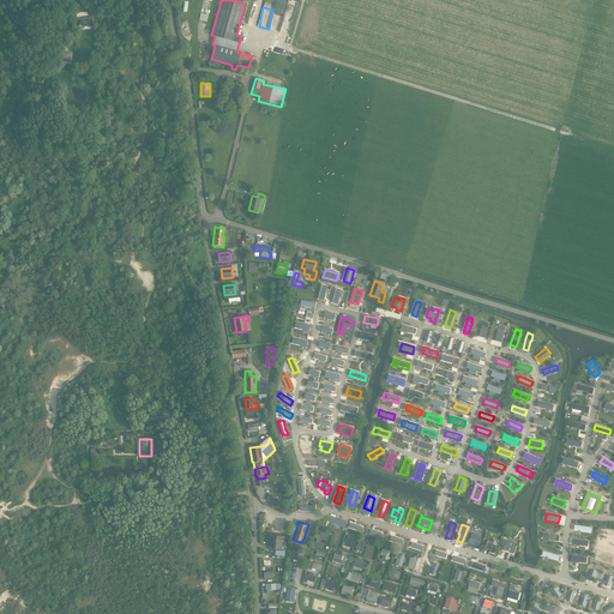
[(339,543),(343,531),(337,530),(333,542),(339,543)]
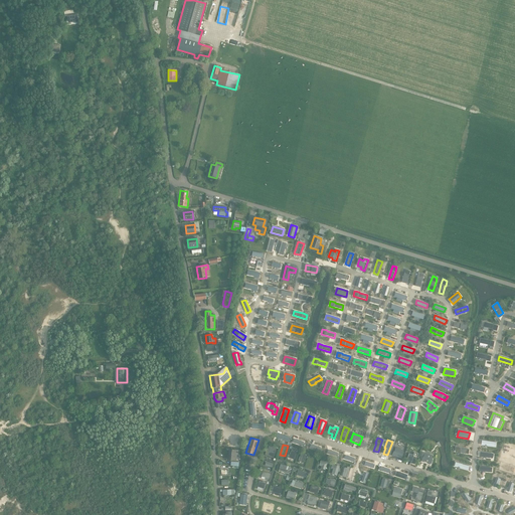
[(269,449),(267,456),(273,458),(276,451),(276,448),(269,446),(268,449),(269,449)]
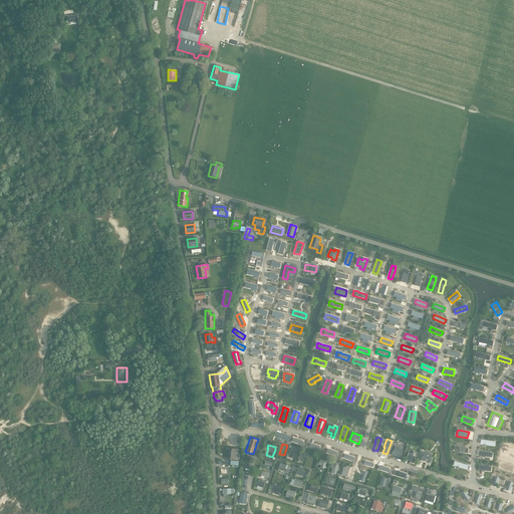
[(393,451),(392,455),(401,458),(402,454),(401,454),(401,453),(402,450),(394,447),(393,451)]
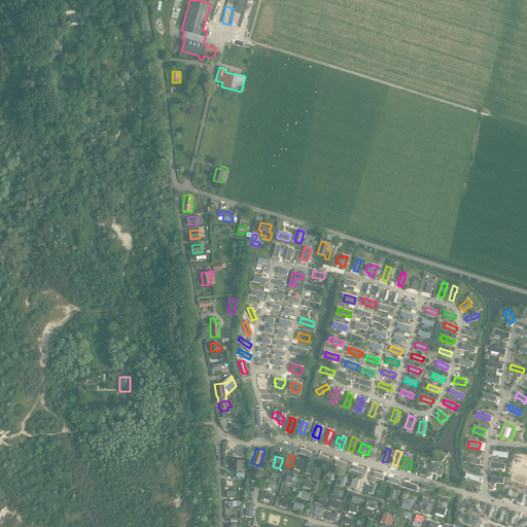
[(234,466),(233,470),(241,471),(242,467),(242,464),(243,464),(243,459),(234,459),(234,466)]
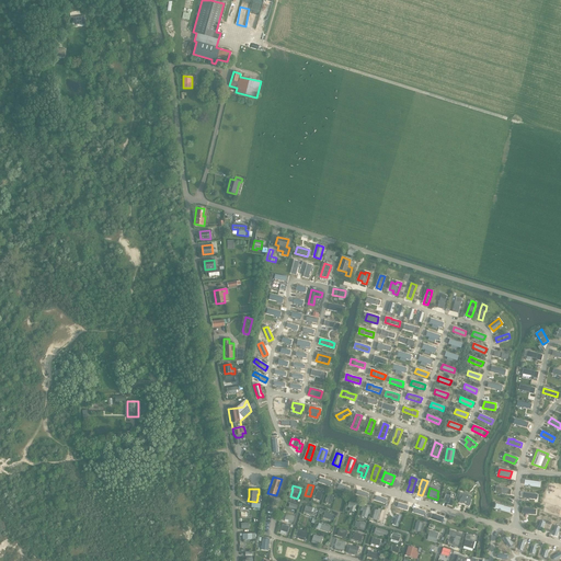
[(446,494),(444,502),(448,503),(447,505),(451,506),(456,495),(451,493),(450,495),(446,494)]
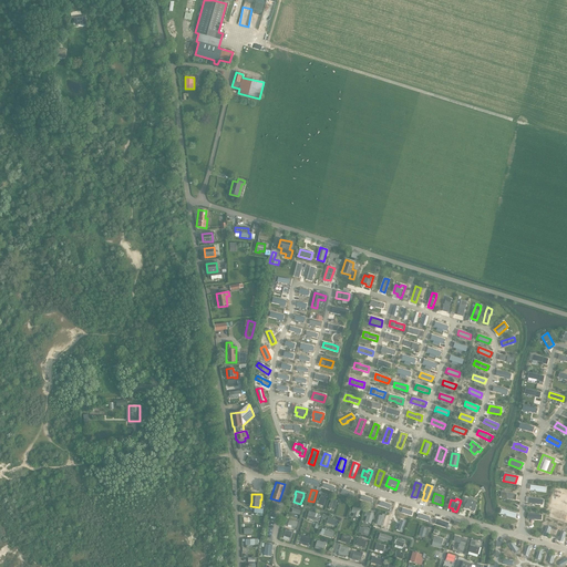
[(465,503),(464,507),(474,511),(476,506),(475,506),(476,502),(467,500),(466,503),(465,503)]
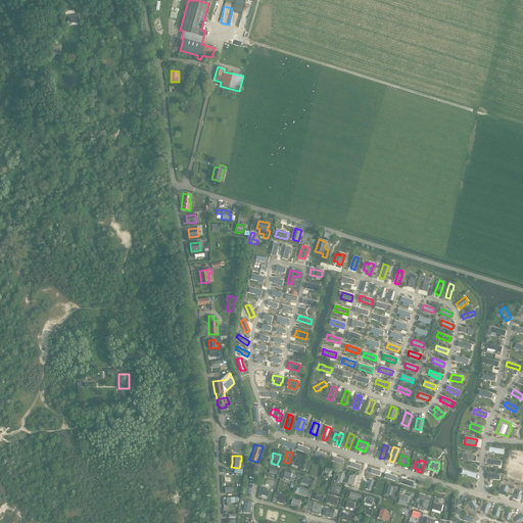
[(270,469),(269,473),(276,475),(278,471),(278,469),(271,467),(270,469)]
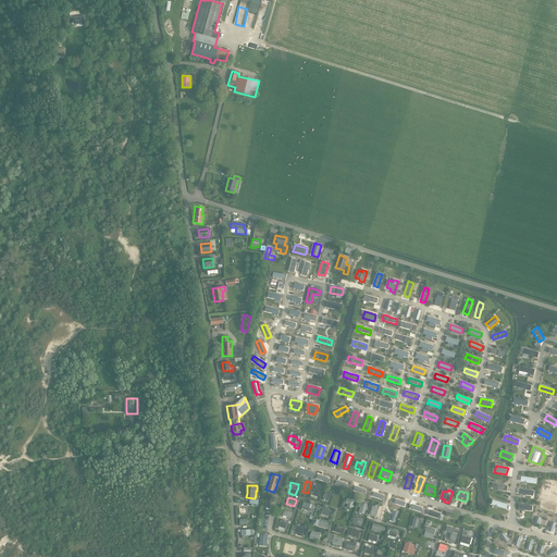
[(346,502),(345,504),(347,504),(346,507),(351,508),(354,499),(347,498),(346,502)]
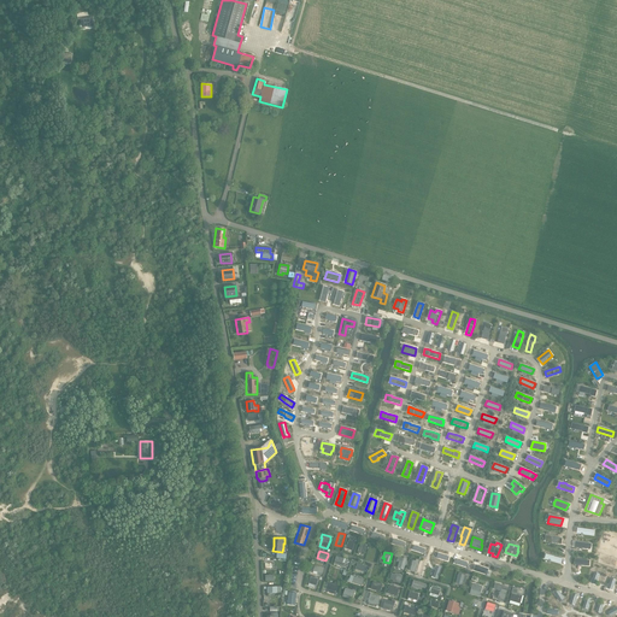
[(336,556),(334,564),(344,568),(345,566),(346,568),(348,560),(336,556)]
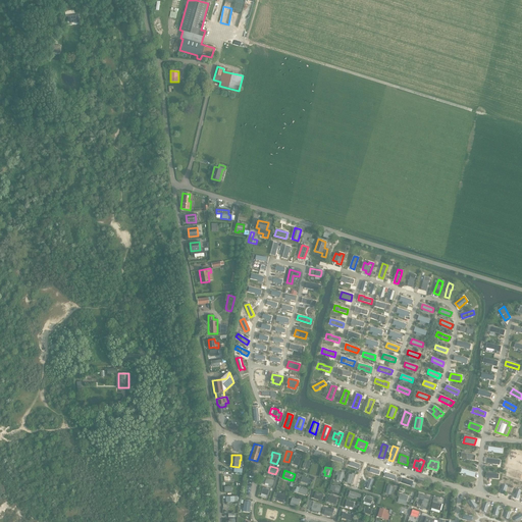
[(336,472),(335,474),(337,475),(335,480),(342,482),(344,475),(336,472)]
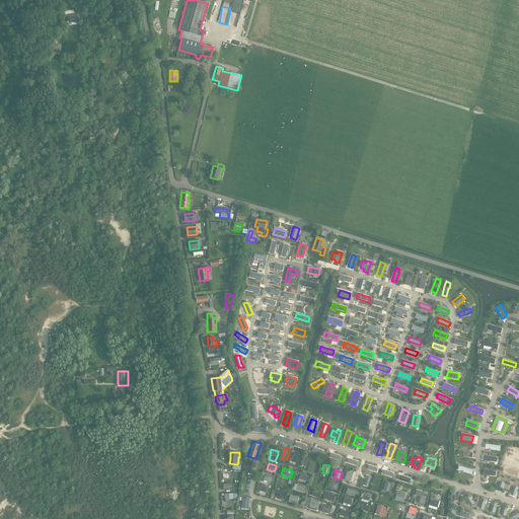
[(264,480),(263,483),(270,485),(271,483),(272,477),(265,475),(263,479),(264,480)]
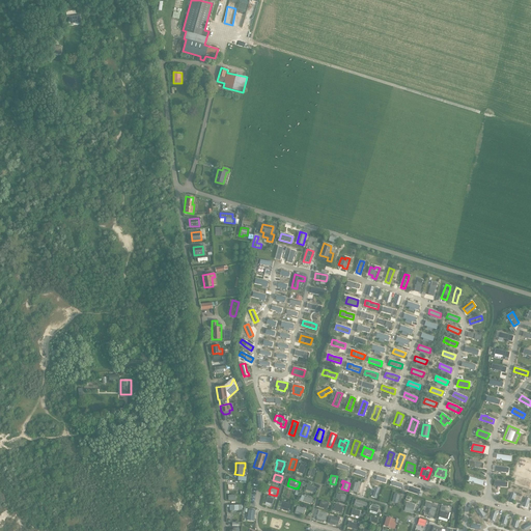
[(392,501),(399,503),(401,495),(395,493),(392,501)]
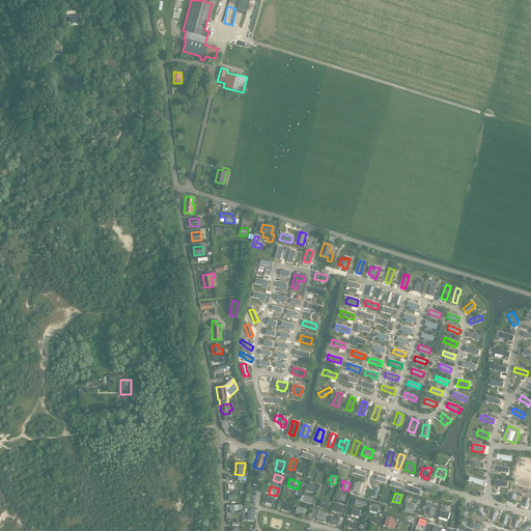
[(337,494),(336,498),(339,499),(338,500),(344,502),(346,496),(340,494),(340,495),(337,494)]
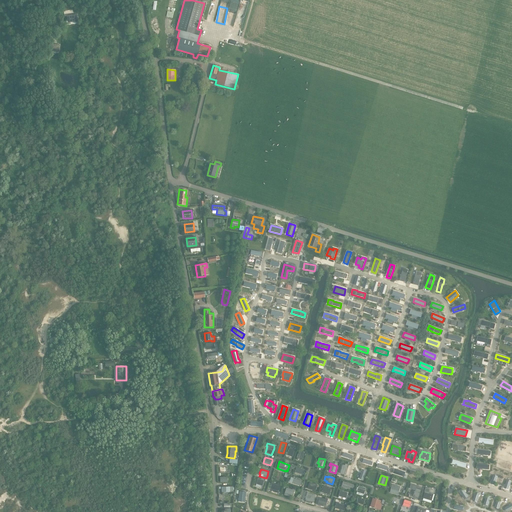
[(256,484),(255,486),(259,487),(260,485),(262,486),(264,480),(263,480),(264,479),(261,478),(260,479),(258,478),(256,484)]
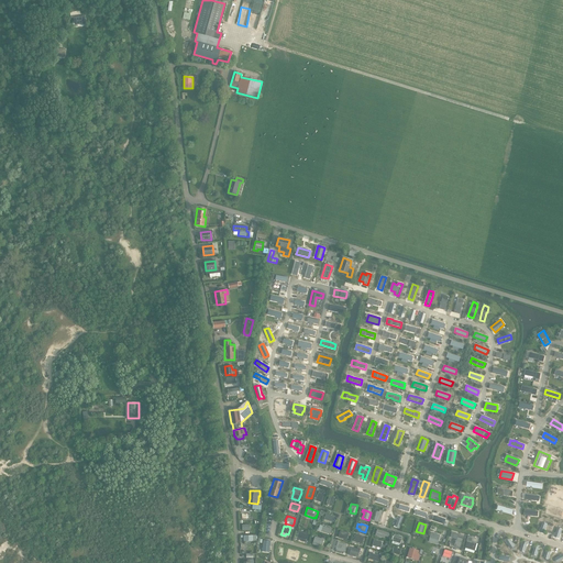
[(340,531),(338,538),(346,540),(349,533),(340,531)]
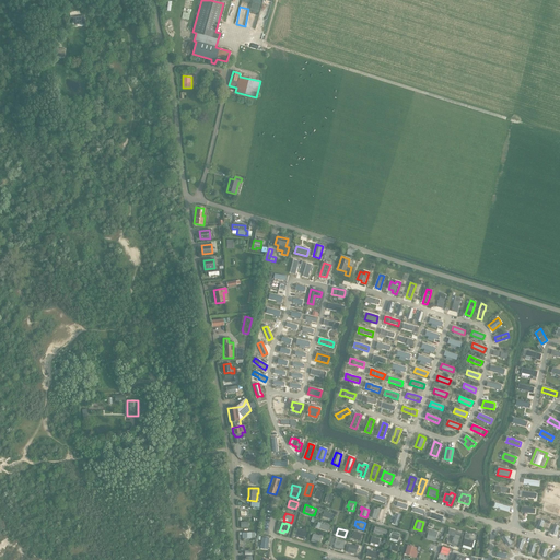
[(298,529),(295,535),(299,536),(299,538),(304,539),(306,532),(298,529)]
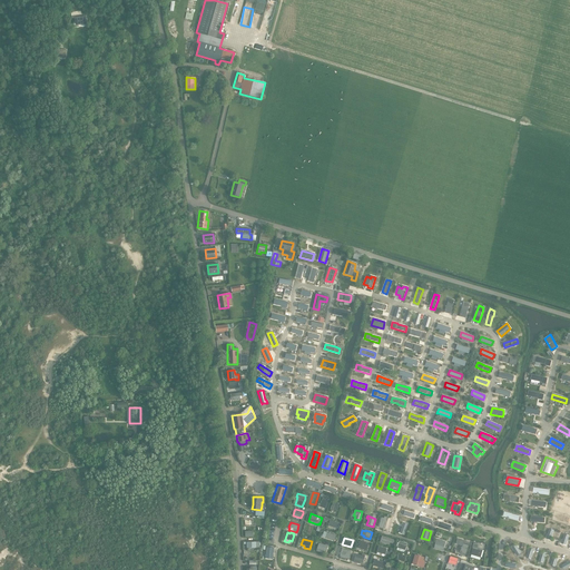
[(458,539),(457,543),(463,546),(461,551),(467,552),(469,543),(458,539)]
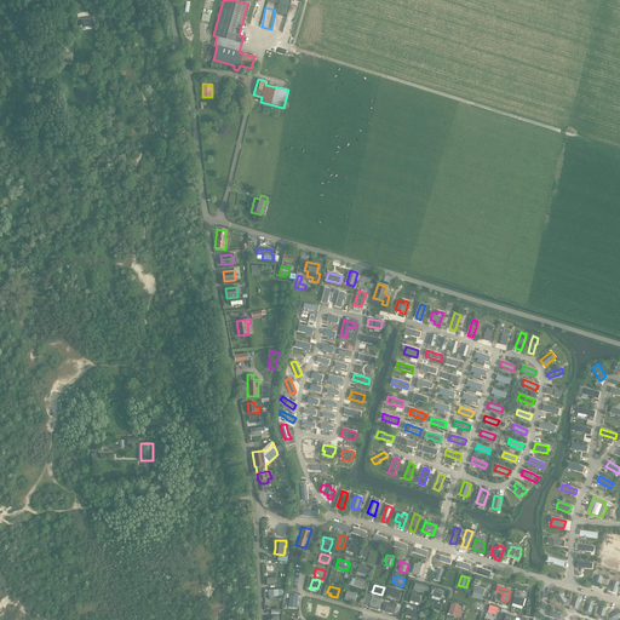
[(392,589),(390,596),(399,598),(401,591),(392,589)]
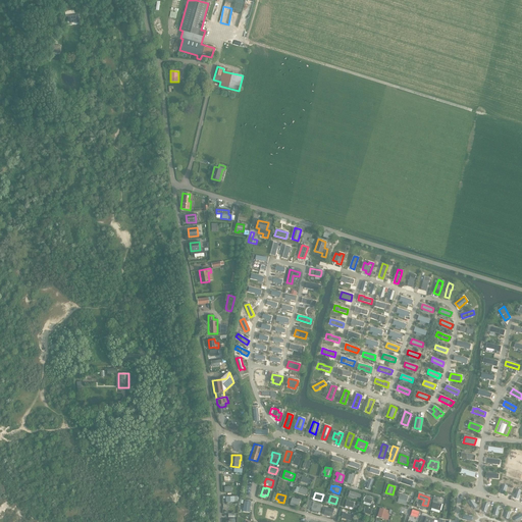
[(365,496),(364,502),(371,504),(372,498),(365,496)]
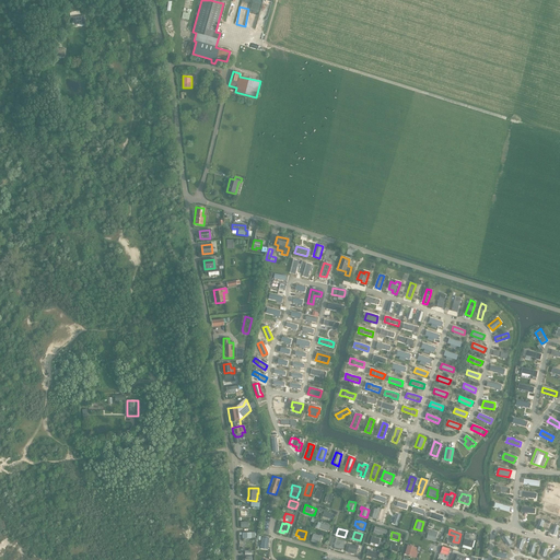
[(428,532),(427,539),(435,541),(436,534),(428,532)]
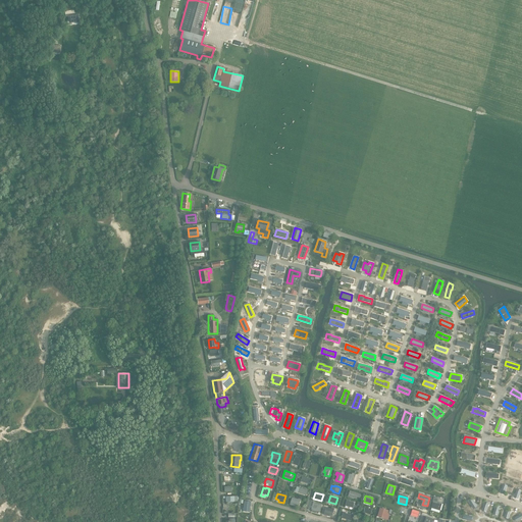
[(433,502),(431,508),(439,511),(441,504),(436,503),(438,499),(434,497),(432,501),(433,502)]
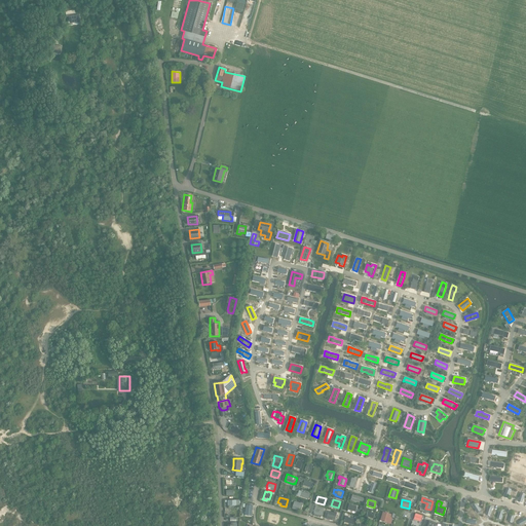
[(294,501),(292,509),(297,511),(298,509),(301,510),(303,503),(294,501)]
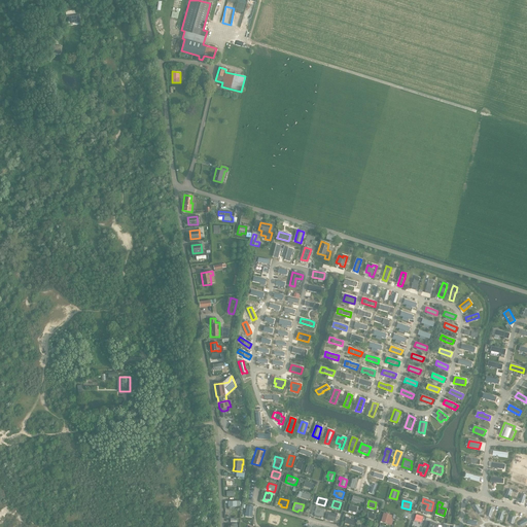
[(316,506),(314,515),(322,517),(324,510),(318,507),(319,507),(316,506)]
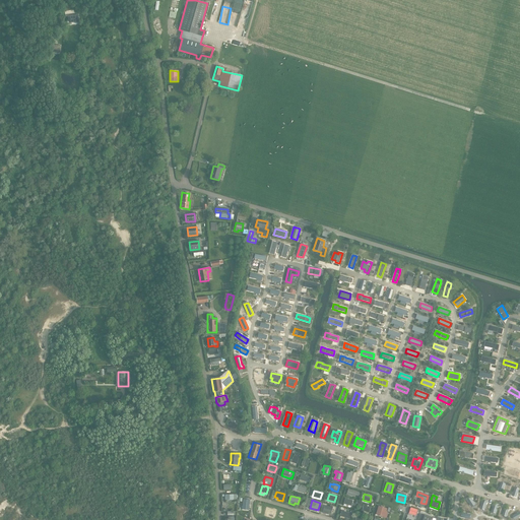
[(364,505),(362,511),(364,511),(364,513),(368,515),(370,508),(364,505)]
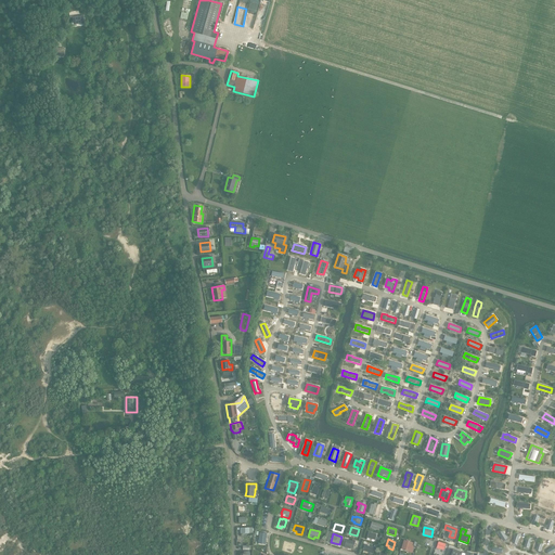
[(402,543),(401,550),(409,552),(411,542),(405,541),(404,544),(402,543)]
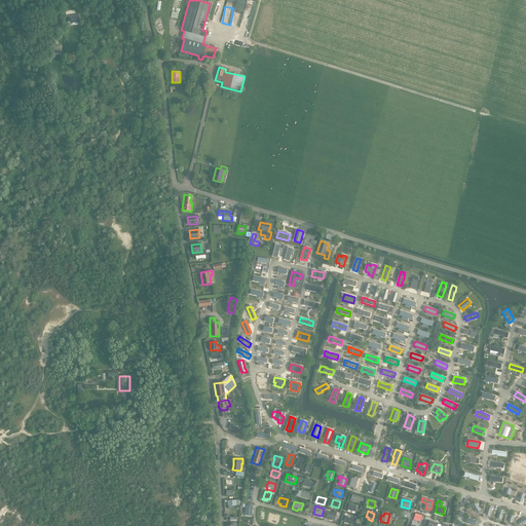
[(345,517),(344,522),(353,525),(355,519),(345,517)]
